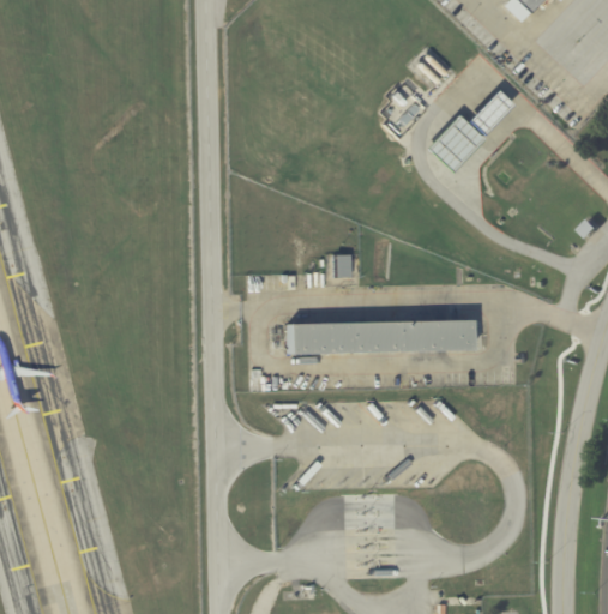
[(567,0),(566,1),(565,0),(551,0),(537,16),(536,14),(528,24),(511,8),(518,0),(567,0)]
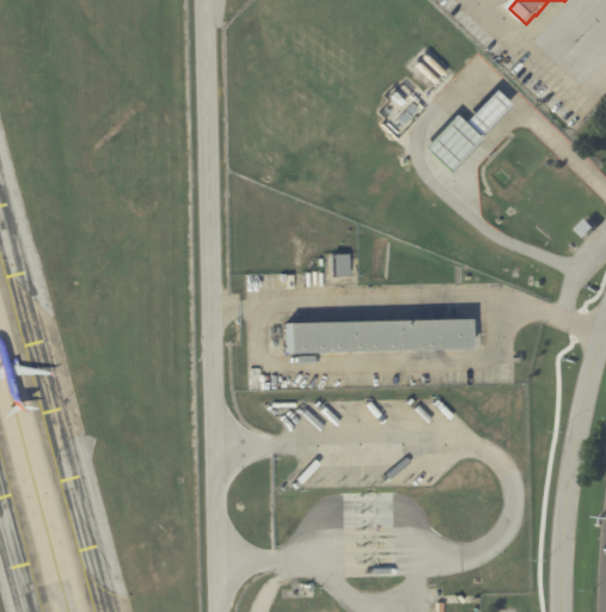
[(469,120),(497,90),(512,103),(483,134),(469,120)]
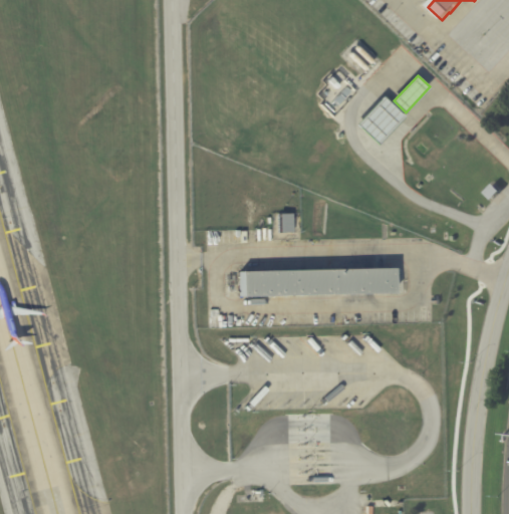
[(359,88),(360,90),(337,115),(323,102),(346,77),(359,88)]
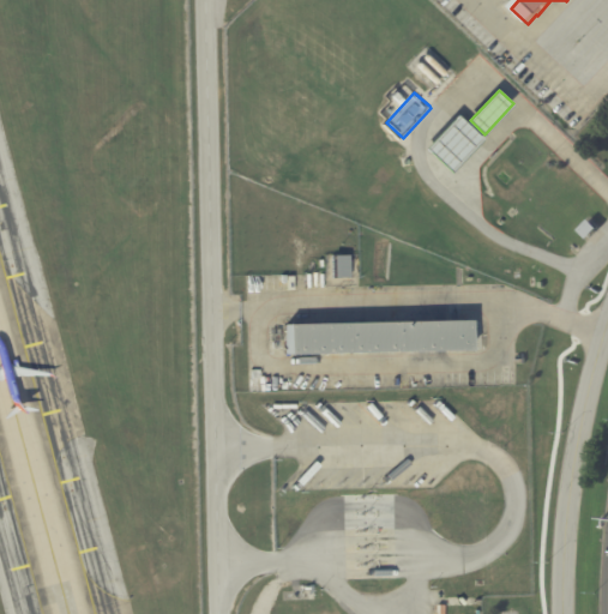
[(428,148),(461,114),(486,138),(453,173),(428,148)]
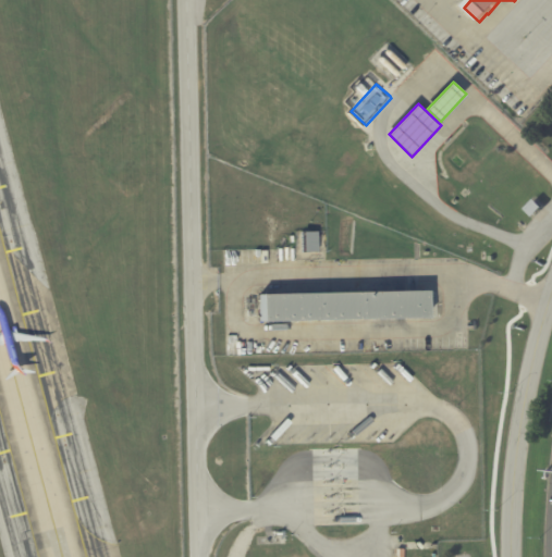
[(546,205),(549,208),(539,218),(530,209),(540,199),(546,205)]
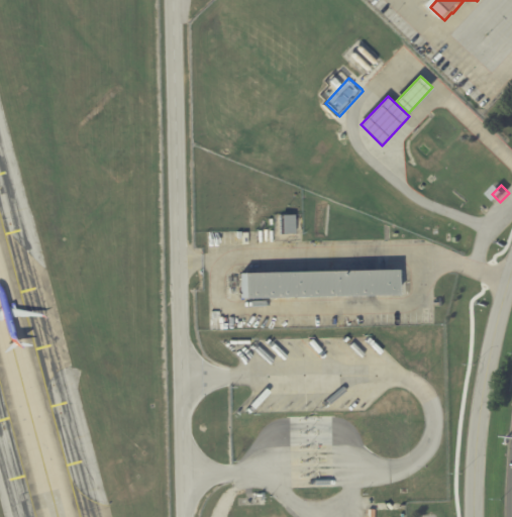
[(284,214),(297,214),(298,232),(285,233),(284,214)]
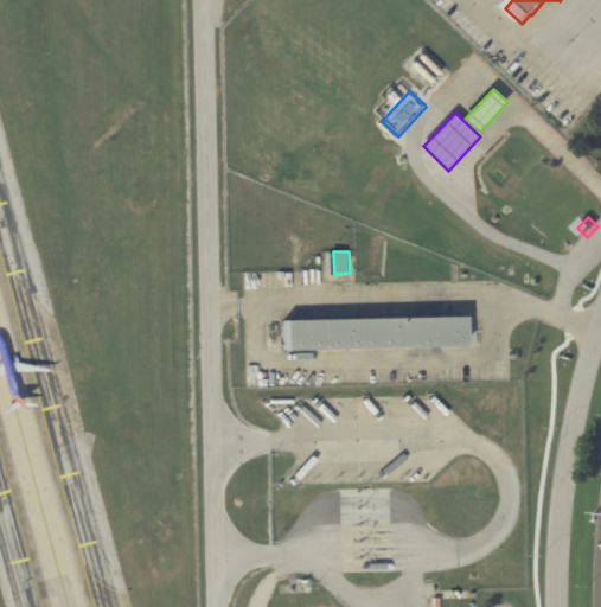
[(467,345),(287,349),(287,320),(467,315),(467,345)]
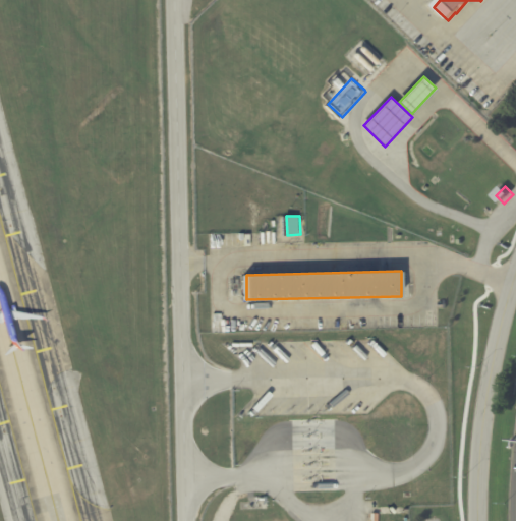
All buildings are outlined.
